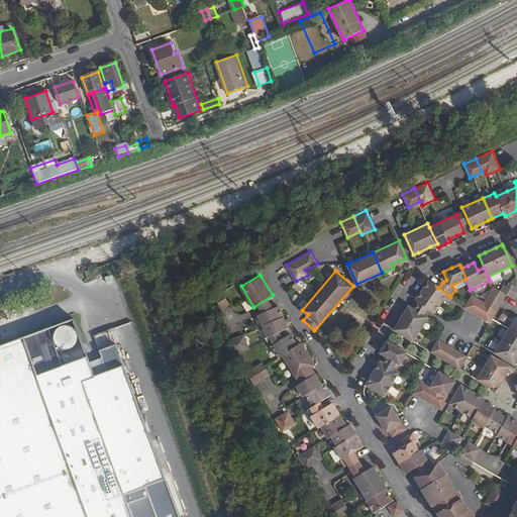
[(434,314),(448,295),(438,288),(429,281),(415,300),(434,314)]
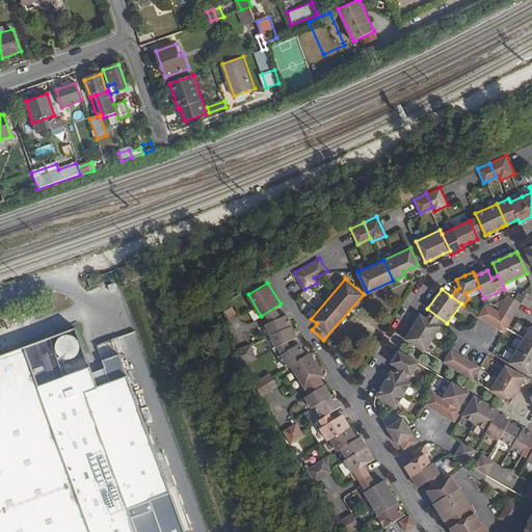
[(511,319),(521,303),(528,308),(531,300),(528,299),(530,295),(524,292),(522,295),(520,293),(515,300),(508,296),(501,308),(507,312),(505,316),(511,319)]
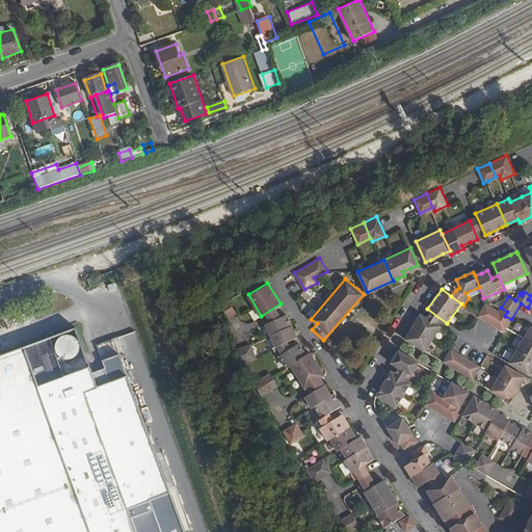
[(237,311),(229,297),(221,301),(227,320),(231,318),(230,315),(237,311)]
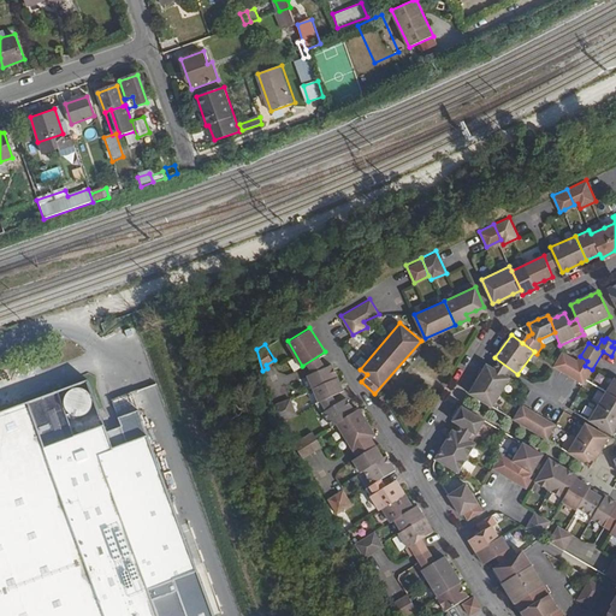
[(592,369),(585,366),(587,361),(580,356),(578,361),(563,353),(562,351),(554,367),(584,385),(592,369)]
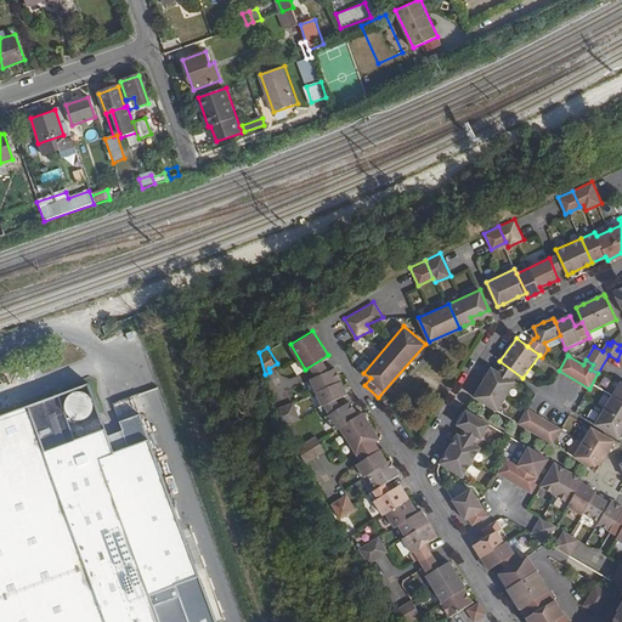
[(345,391),(334,366),(311,375),(322,402),(345,391)]
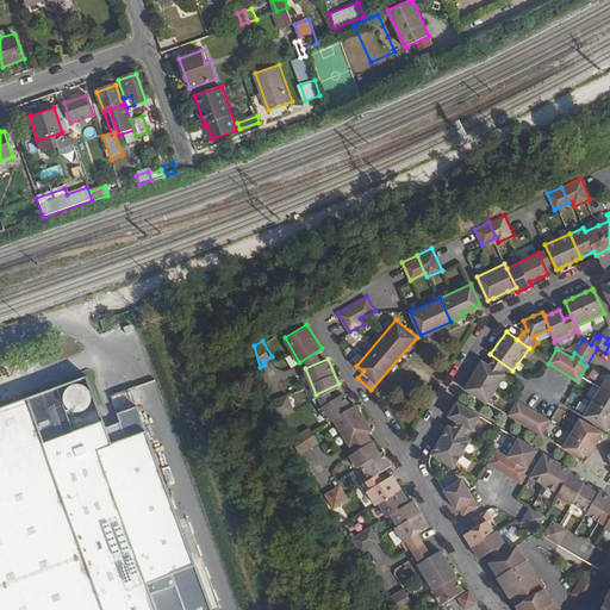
[(489,405),(505,375),(481,362),(478,368),(470,383),(465,391),(489,405)]
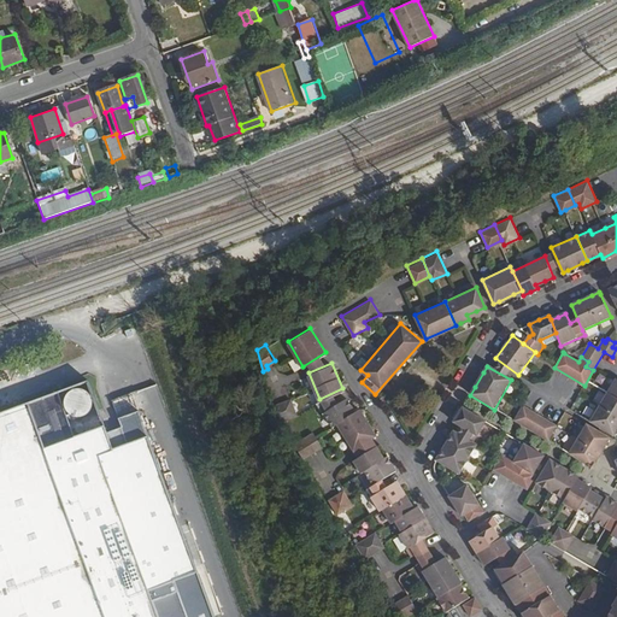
[(148,589),(104,470),(118,459),(88,380),(0,412),(0,616),(157,616),(152,601),(177,592),(174,580),(148,589)]
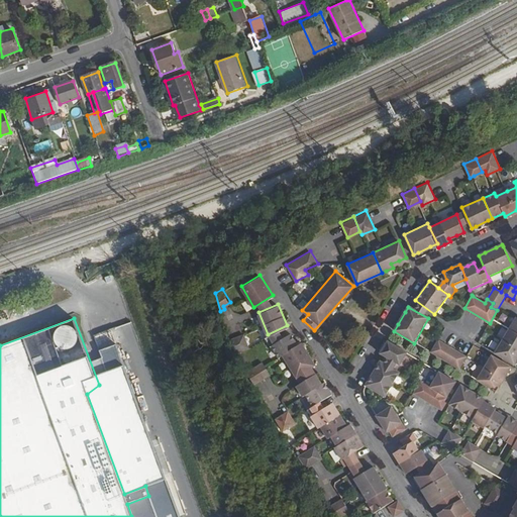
[(516,333),(509,329),(495,353),(514,366),(516,360),(516,333)]
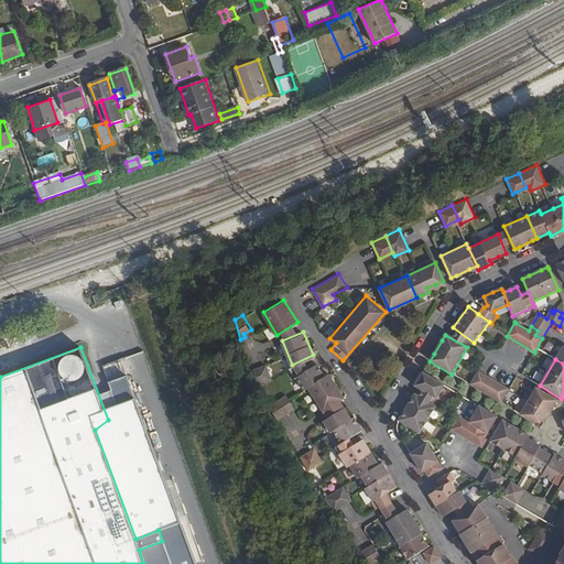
[(271,376),(267,362),(249,368),(252,380),(255,383),(271,378),(271,376)]
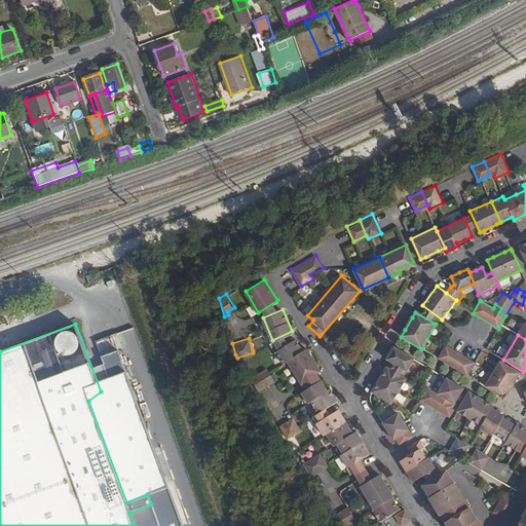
[(298,344),(295,338),(275,350),(284,362),(287,359),(301,349),(298,344)]
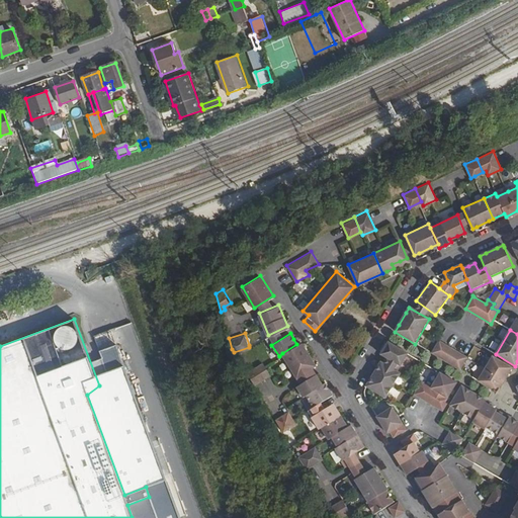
[(460,370),(467,357),(439,341),(431,353),(460,370)]
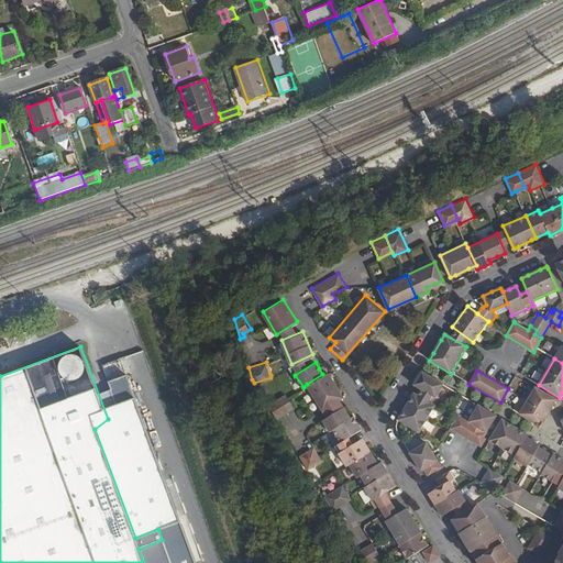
[(342,396),(327,372),(322,374),(307,384),(322,408),(342,396)]
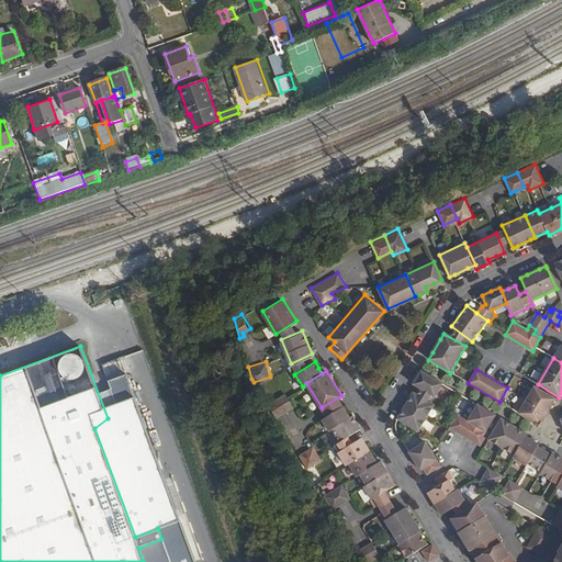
[(431,404),(442,384),(422,371),(416,380),(413,385),(420,389),(417,396),(431,404)]
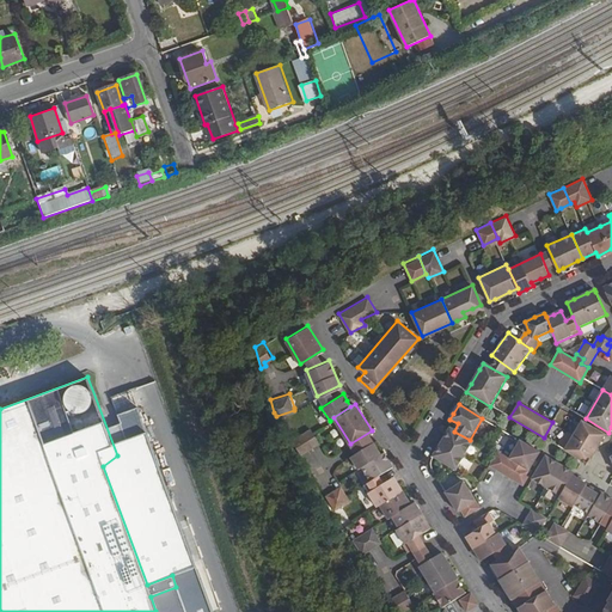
[(600,442),(605,434),(582,421),(565,451),(588,464),(600,442)]
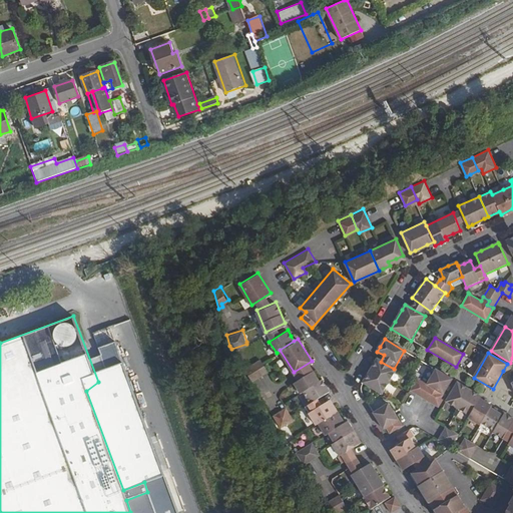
[(268,371),(262,362),(260,358),(243,368),(250,380),(268,371)]
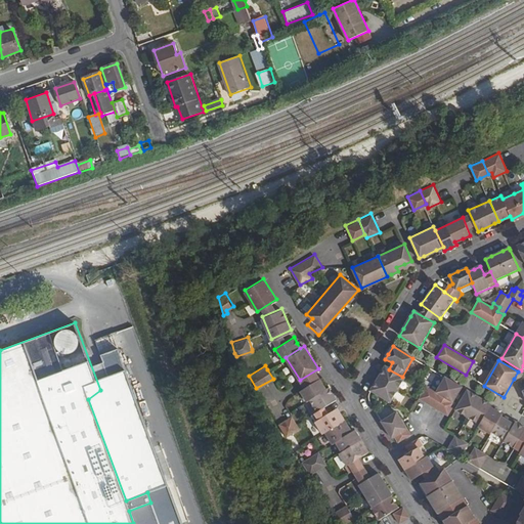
[(390,403),(404,378),(402,377),(389,369),(385,366),(381,373),(374,387),(370,391),(390,403)]
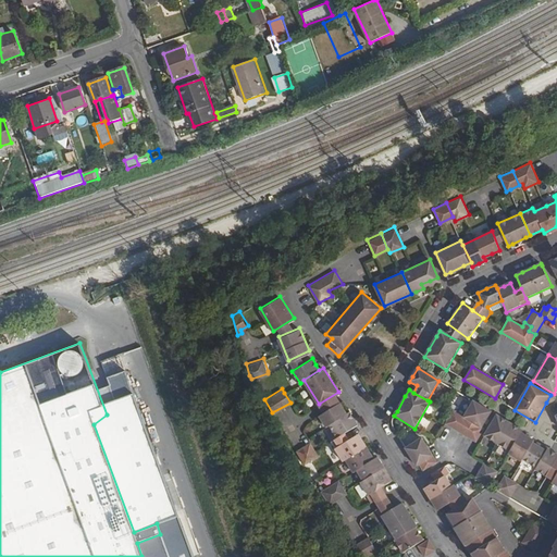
[(357,423),(349,410),(346,412),(339,401),(319,413),(325,425),(330,423),(336,435),(357,423)]
